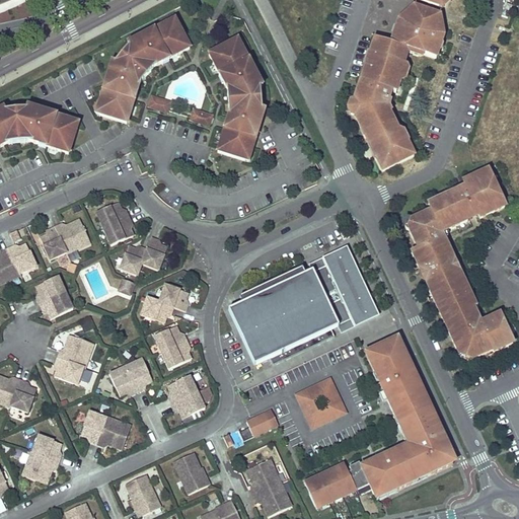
[(418,0),(441,8),(444,0),(418,0)]
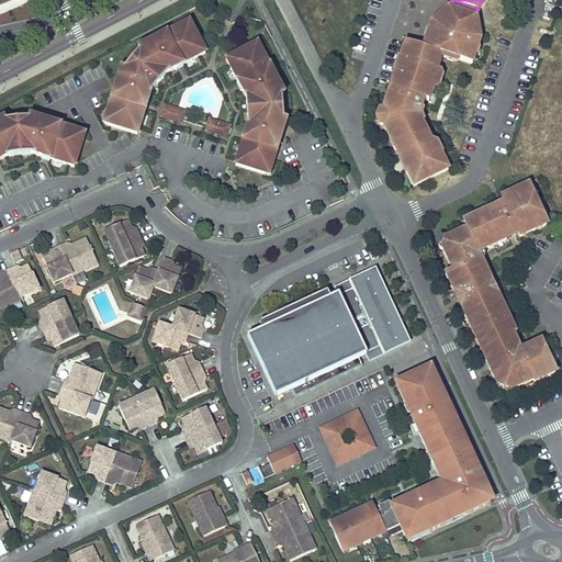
[(548,3),(542,18),(548,20),(553,6),(548,3)]
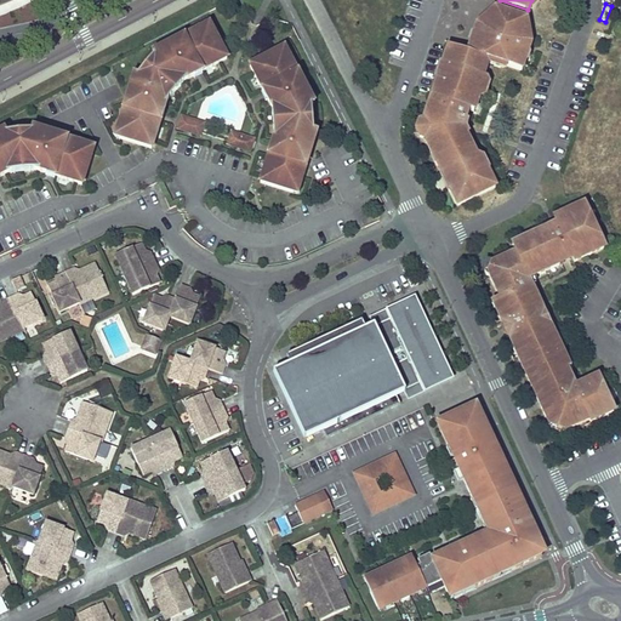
[(432,157),(434,161),(438,160),(468,143),(461,127),(468,109),(473,110),(485,77),(479,74),(485,58),(520,70),(530,44),(522,41),(524,33),(524,32),(524,29),(522,28),(525,20),(495,9),(491,18),(488,18),(485,22),(483,28),(477,26),(467,52),(448,46),(419,130),(432,157)]
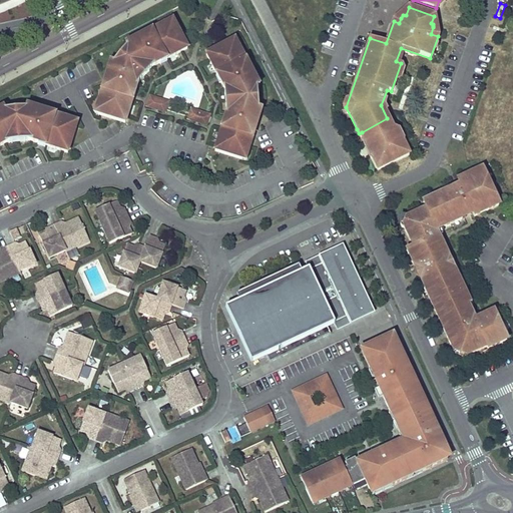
[(96,115),(123,123),(137,75),(185,50),(172,24),(163,29),(162,25),(123,45),(127,53),(116,66),(108,64),(95,105),(98,106),(96,115)]
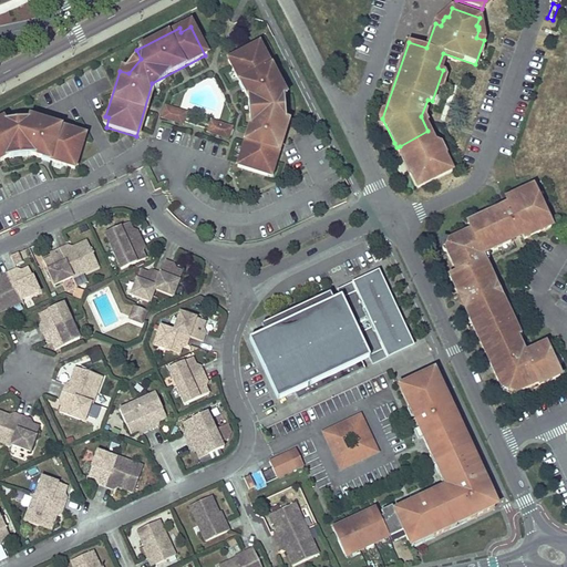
[(253,115),(235,168),(266,177),(268,168),(272,169),(287,123),(278,121),(277,101),(285,98),(261,54),(258,57),(254,48),(226,62),(253,115)]
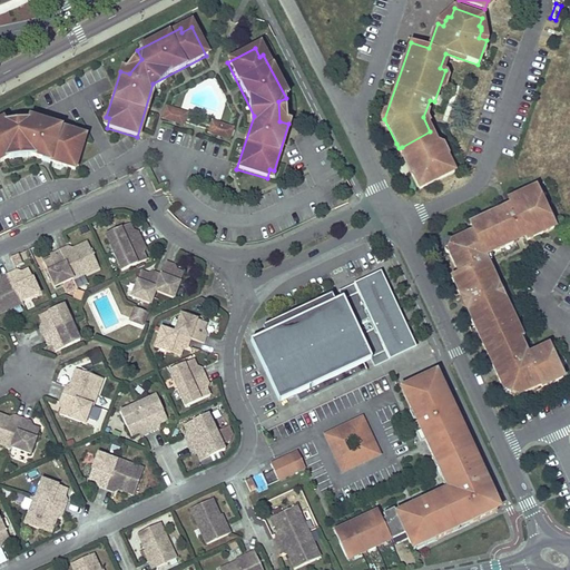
[(182,126),(185,116),(165,109),(161,120),(182,126)]
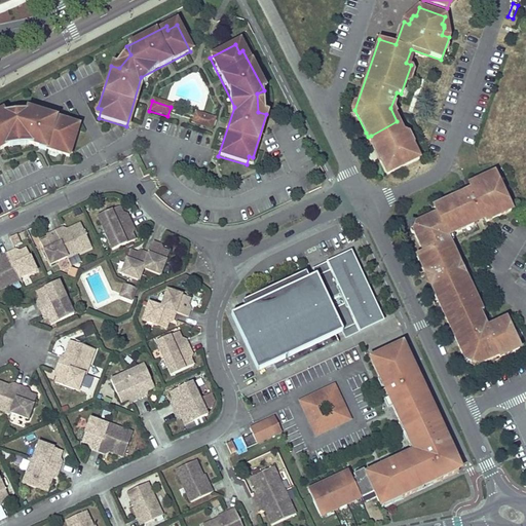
[(0,149),(14,142),(67,158),(76,129),(67,127),(68,123),(26,110),(24,118),(5,120),(1,113),(0,113),(0,149)]
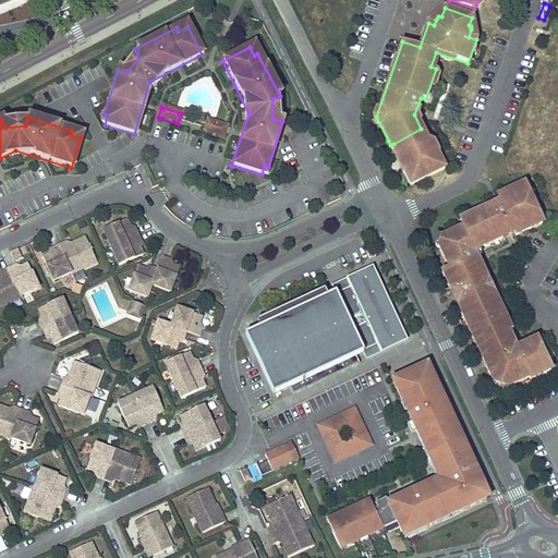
[(226,126),(206,121),(203,132),(222,137),(226,126)]
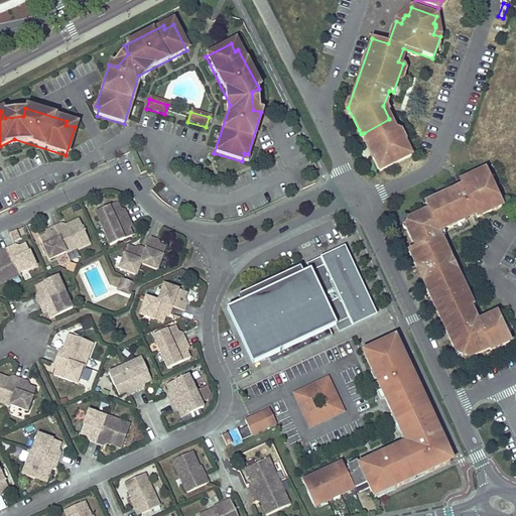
[(364,133),(361,134),(372,157),(379,171),(411,156),(404,141),(401,143),(389,119),(364,133)]
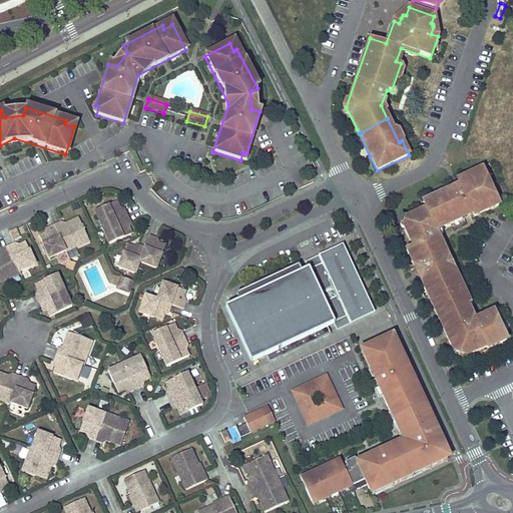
[(474,320),(471,313),(467,304),(469,303),(457,276),(454,277),(443,250),(445,249),(436,231),(459,220),(458,218),(472,211),(474,216),(499,204),(494,194),(490,196),(482,180),(486,178),(481,168),(457,179),(460,185),(423,201),(426,209),(406,217),(402,225),(410,240),(412,246),(406,249),(413,265),(415,264),(428,290),(425,291),(437,318),(440,317),(446,330),(444,331),(453,351),(455,351),(465,355),(466,356),(486,347),(487,349),(506,341),(503,333),(499,334),(493,321),(496,319),(493,312),(481,317),(474,320)]
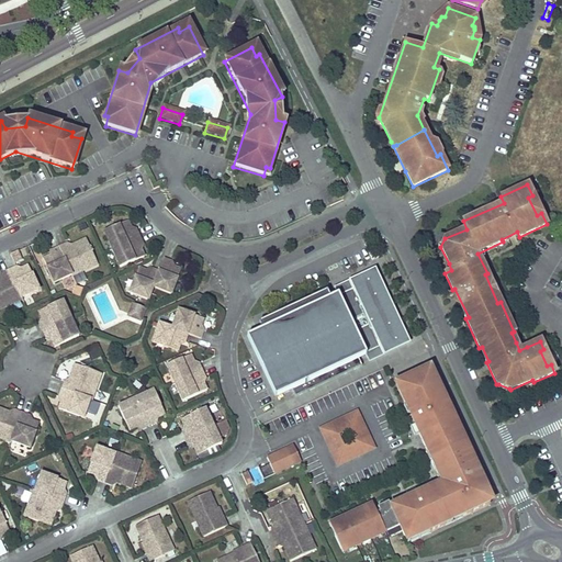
[(541,213),(532,195),(528,198),(537,215),(541,213)]
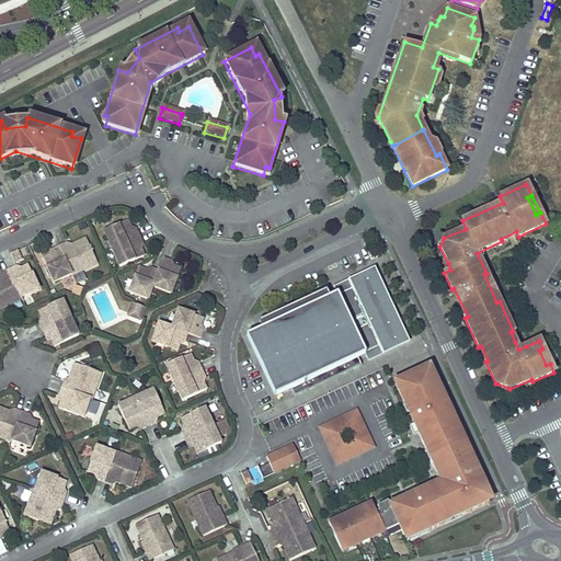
[(103,231),(112,251),(139,238),(136,230),(132,232),(127,220),(103,231)]
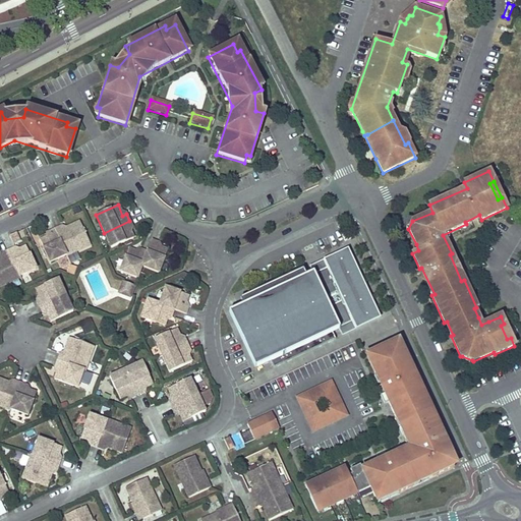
[(129,221),(104,233),(111,247),(132,238),(129,230),(132,228),(129,221)]
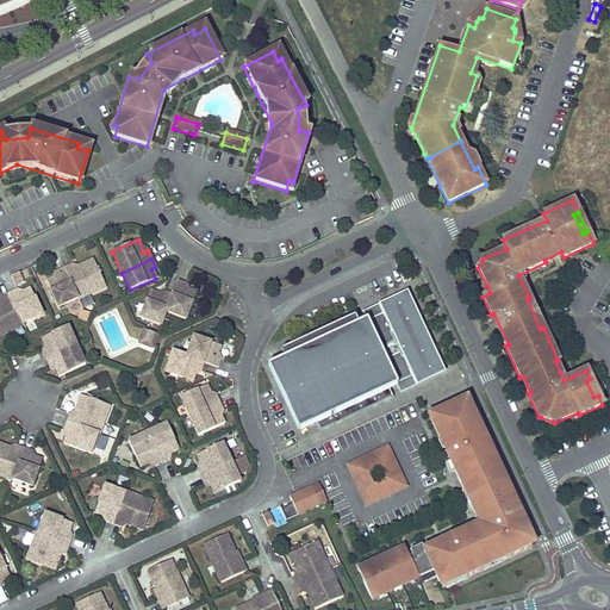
[(73,266),(64,269),(79,298),(80,300),(106,287),(93,260),(75,269),(73,266)]
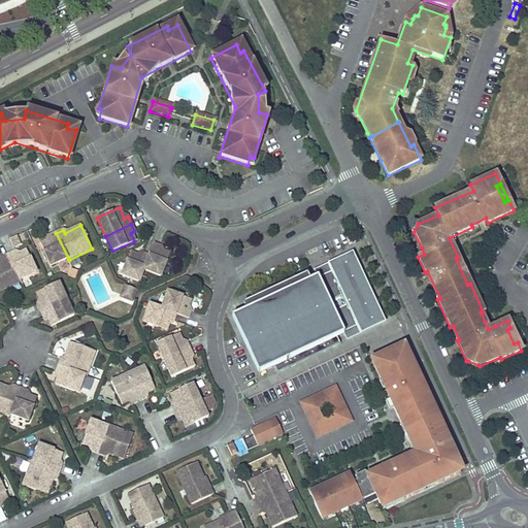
[(68,258),(56,233),(48,236),(51,240),(40,244),(51,266),(68,258)]
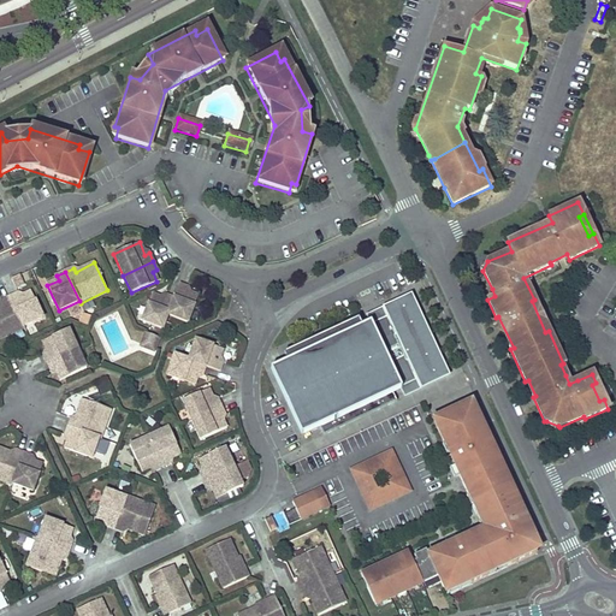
[(175,297),(169,317),(188,324),(197,296),(188,292),(189,289),(179,285),(175,297)]
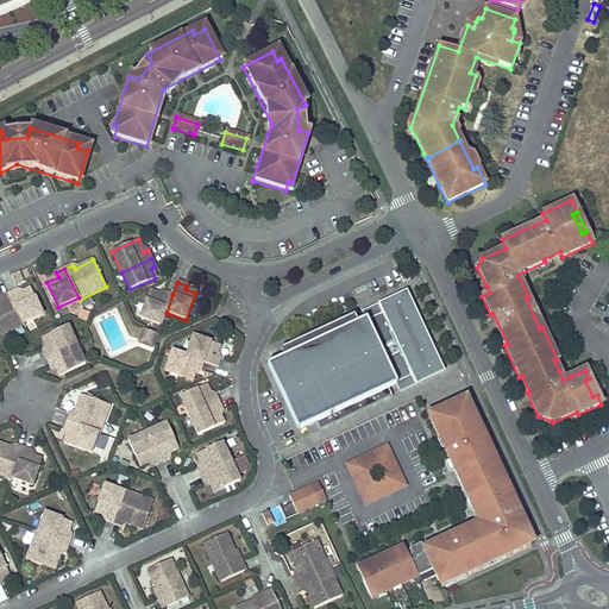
[(19,290),(10,295),(24,324),(43,314),(30,290),(20,294),(19,290)]
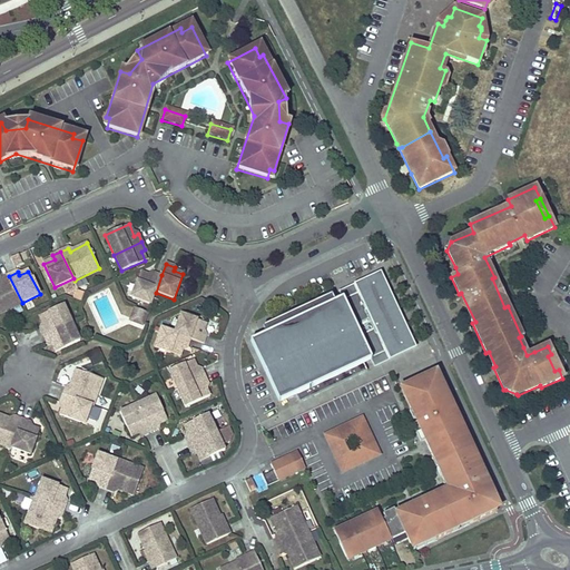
[(131,296),(151,304),(156,293),(161,275),(153,272),(151,275),(140,272),(131,296)]
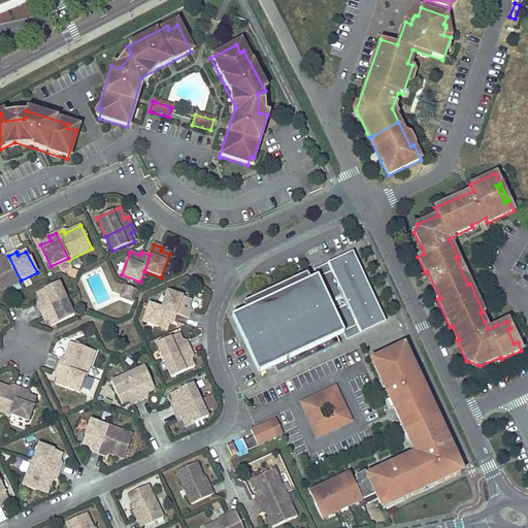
[(21,281),(8,256),(2,259),(3,262),(0,263),(0,292),(22,282),(21,281)]
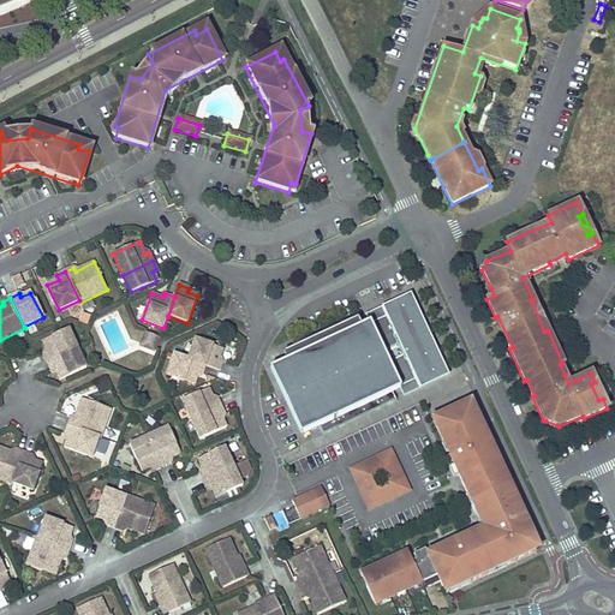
[(286,362),(269,370),(300,436),(318,427),(322,435),(395,400),(392,393),(440,369),(408,303),(360,327),(356,318),(282,353),(286,362)]
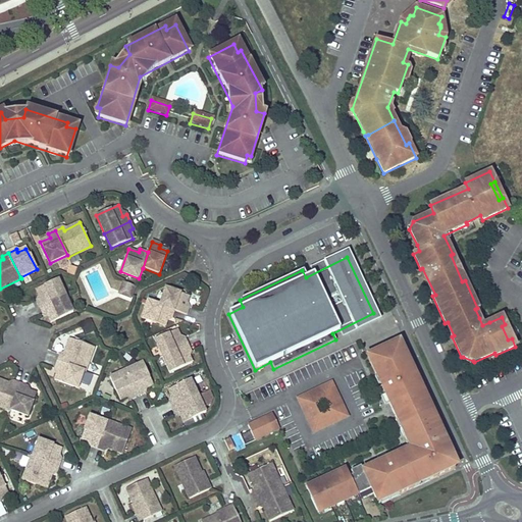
[(36,302),(39,309),(66,296),(59,278),(36,290),(40,300),(36,302)]
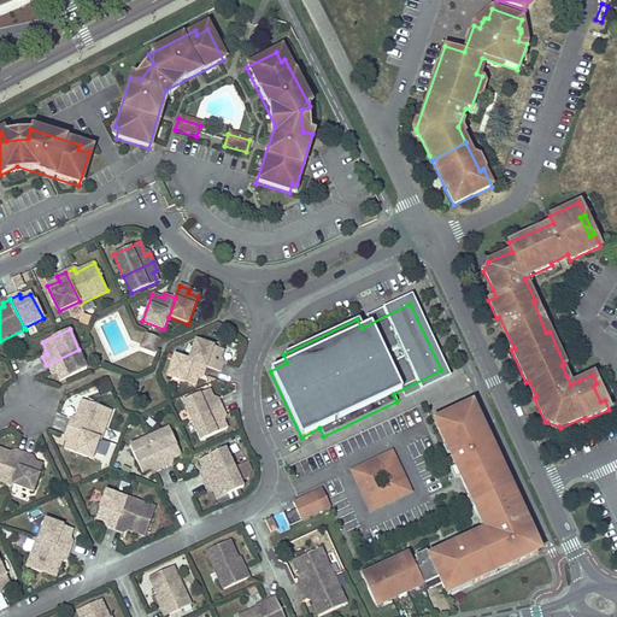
[(159,339),(145,334),(139,350),(153,354),(159,339)]
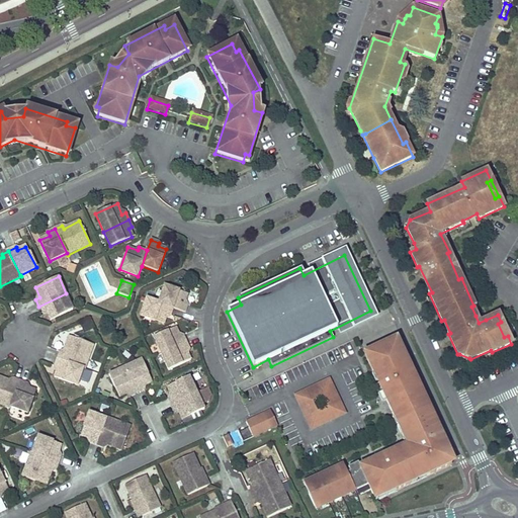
[(164,285),(157,304),(173,310),(185,314),(188,307),(183,305),(187,294),(164,285)]
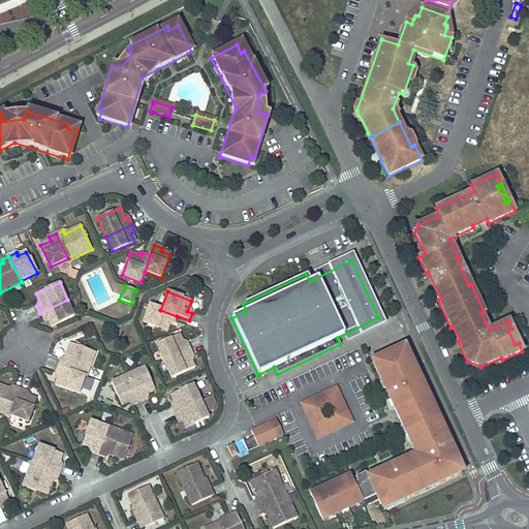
[(67,300),(39,313),(43,320),(48,318),(51,327),(52,327),(74,315),(67,300)]
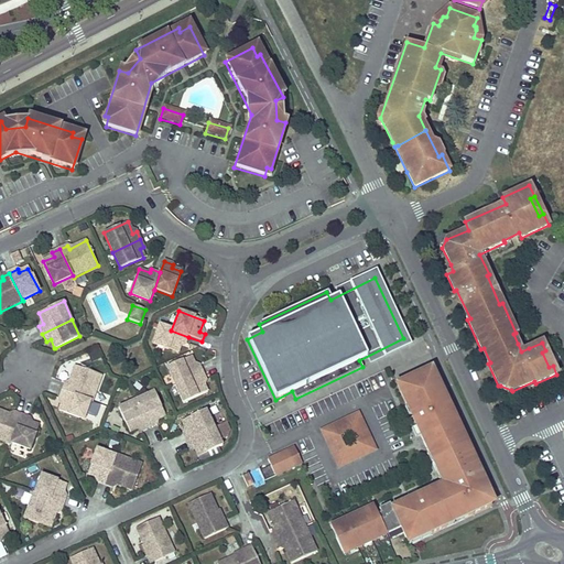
[(171,331),(159,326),(152,344),(176,353),(180,346),(184,347),(188,337),(171,331)]
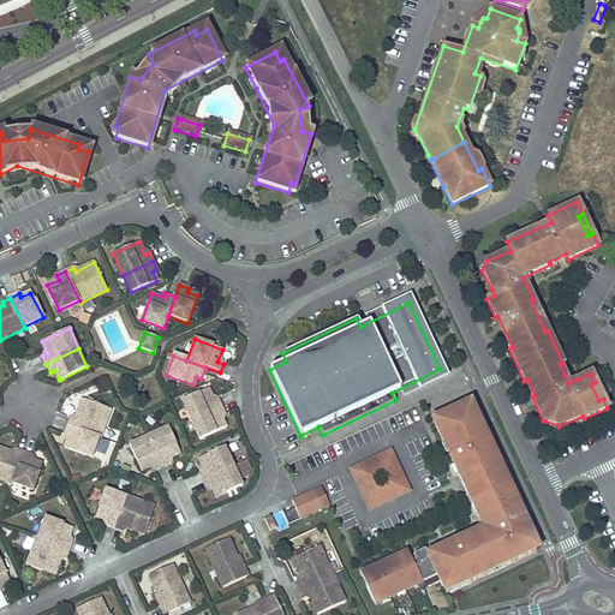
[(603,399),(595,382),(591,384),(598,400),(603,399)]
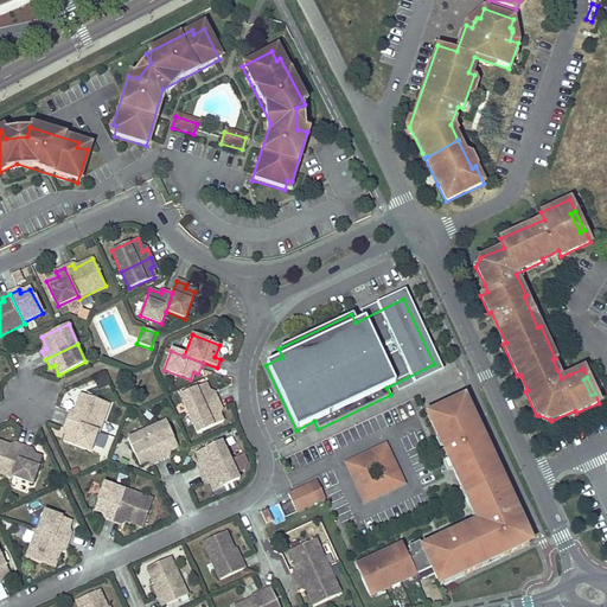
[(179,395),(189,415),(218,401),(215,393),(210,395),(205,383),(179,395)]
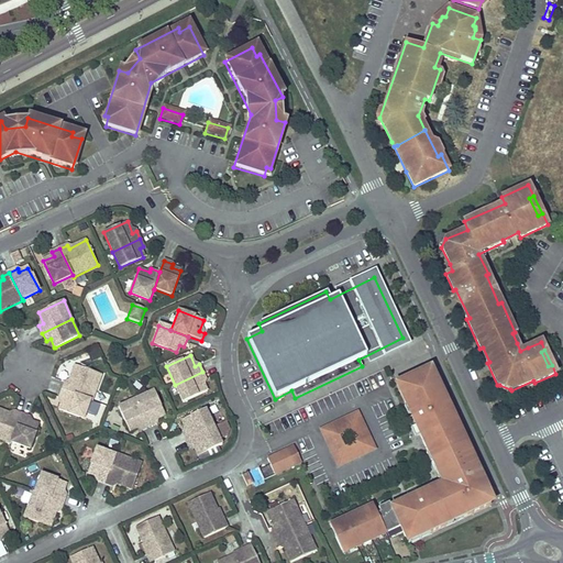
[(65,382),(63,390),(90,400),(92,400),(101,375),(76,365),(69,383),(65,382)]
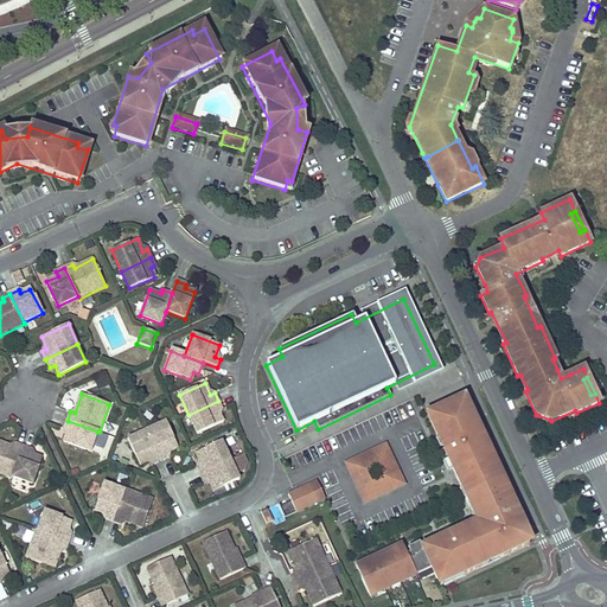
[(434,576),(436,582),(460,570),(462,576),(479,569),(477,563),(497,554),(499,560),(528,545),(526,543),(521,529),(524,528),(486,446),(483,448),(477,435),(471,423),(475,421),(464,397),(426,415),(438,439),(440,438),(446,449),(442,451),(458,484),(461,483),(479,521),(455,531),(458,537),(452,540),(447,532),(442,535),(445,543),(439,545),(436,540),(421,548),(433,573),(434,576)]
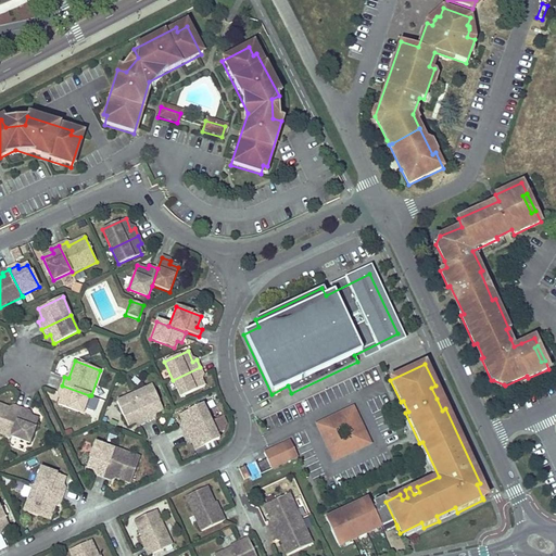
[(200,367),(173,380),(180,396),(203,386),(200,377),(203,376),(200,367)]
